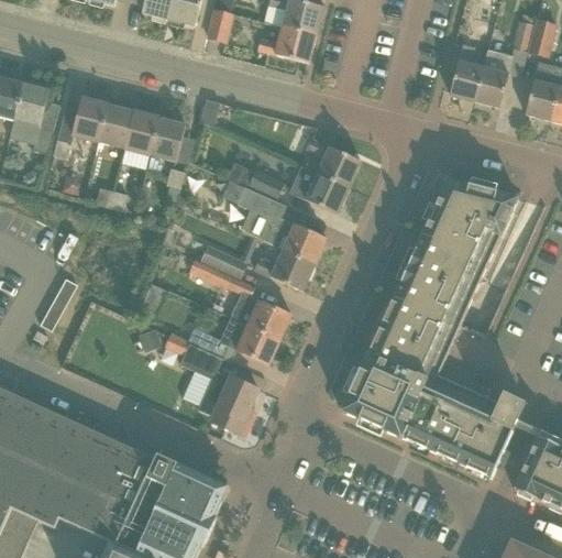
[(144,0),(141,10),(167,17),(172,0),(144,0)]
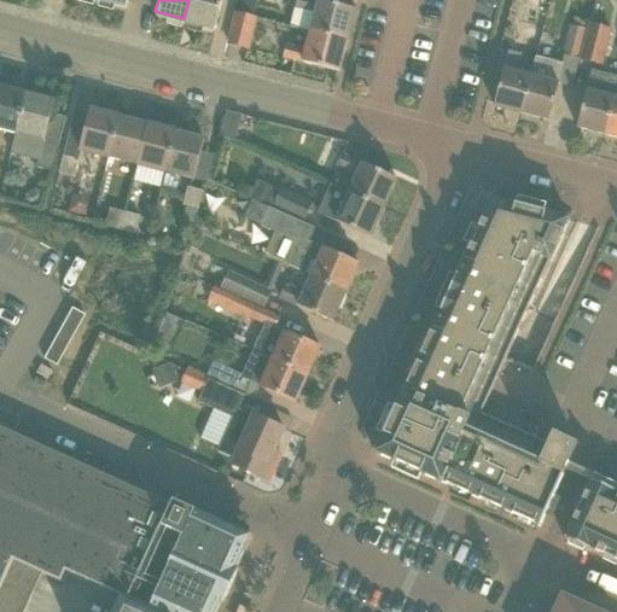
[(188,0),(184,18),(214,25),(220,0),(188,0)]
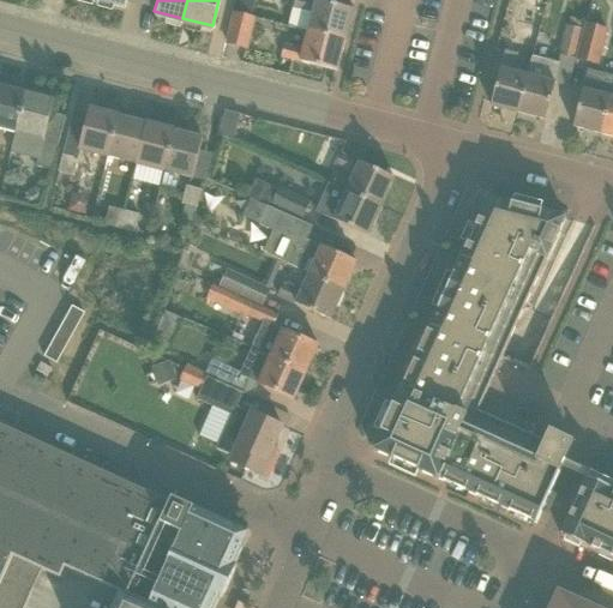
[(236,0),(235,6),(250,10),(252,0),(236,0)]
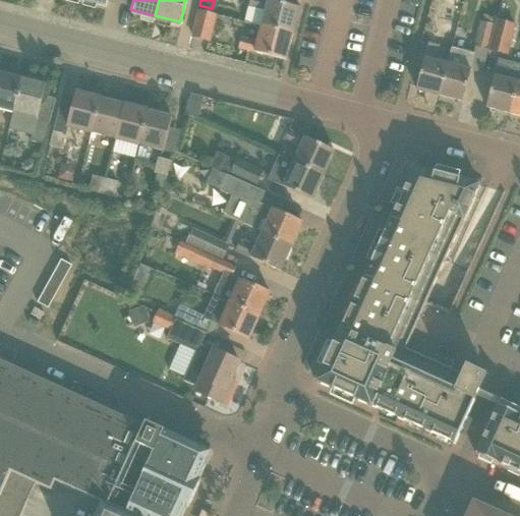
[(248,0),(244,17),(292,30),(298,4),(283,0),(248,0)]
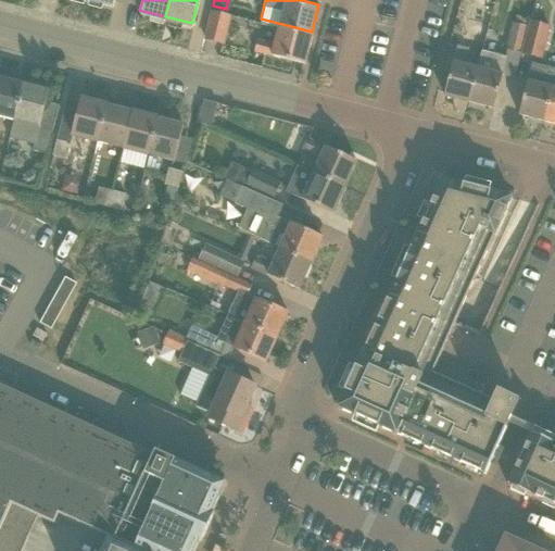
[(468,0),(464,16),(484,22),(490,2),(481,0),(468,0)]
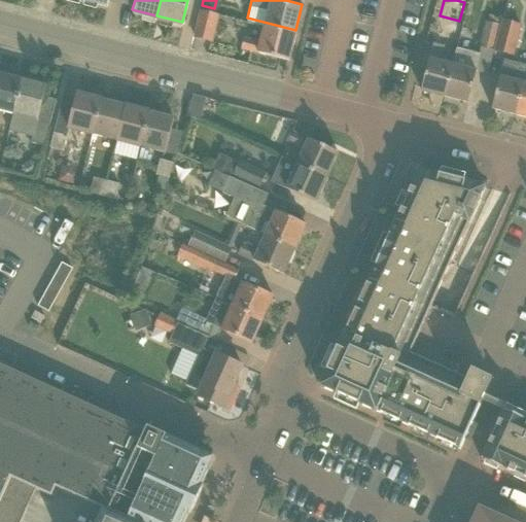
[(201,6),(201,5),(195,33),(210,37),(216,9),(214,9),(214,8),(202,5),(201,6)]
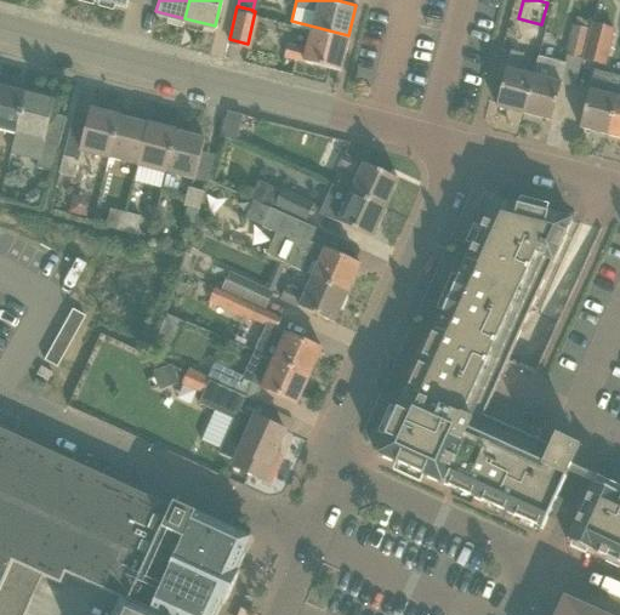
[(574,21),(589,24),(590,18),(576,15),(574,21)]
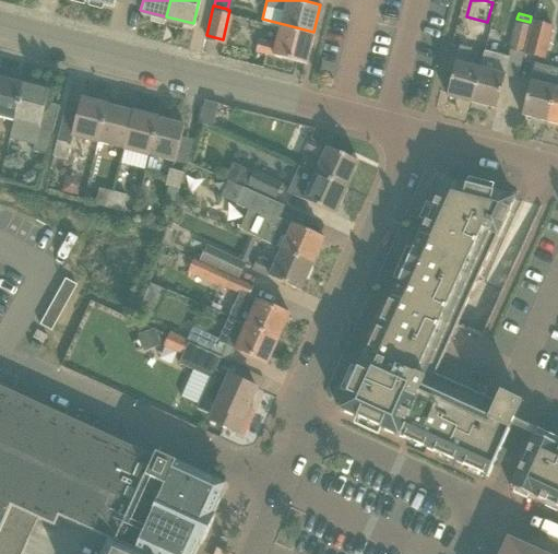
[(524,49),(539,52),(544,55),(551,21),(533,16),(531,22),(524,49)]
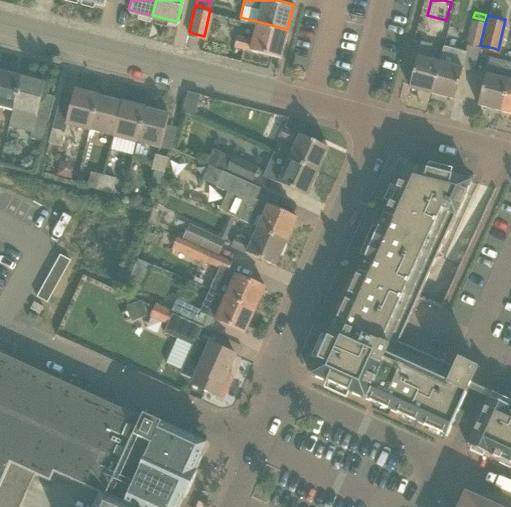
[(479,45),(480,45),(486,20),(485,20),(473,17),(470,16),(464,41),(466,41),(479,45)]
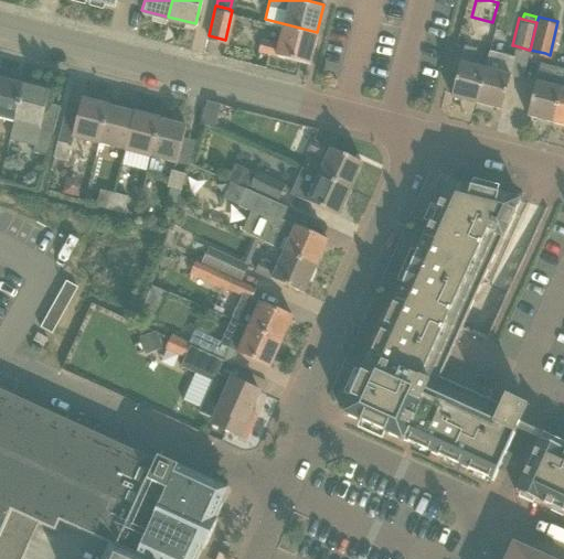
[(257,47),(268,50),(309,61),(317,32),(265,19),(265,20),(282,24),(278,41),(261,36),(257,47)]
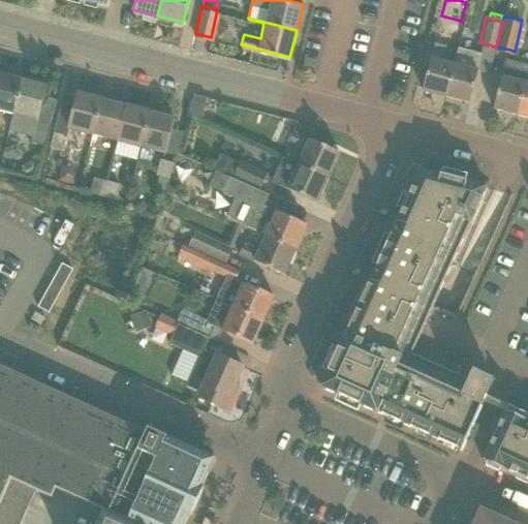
[(443,41),(434,39),(422,87),(445,93),(455,61),(453,61),(439,58),(443,41)]
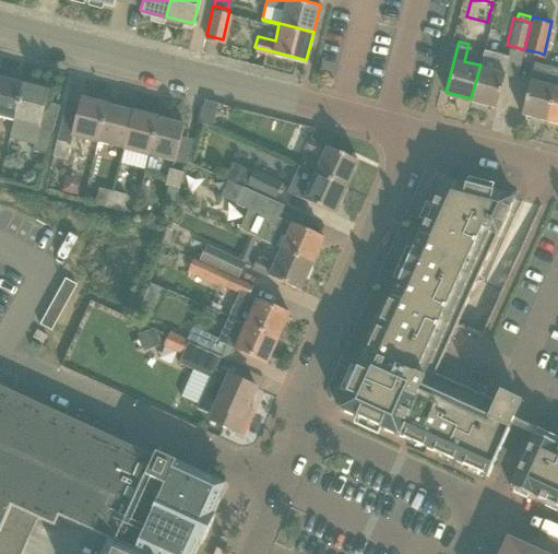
[(496,104),(508,54),(483,47),(478,65),(481,65),(471,98),(496,104)]
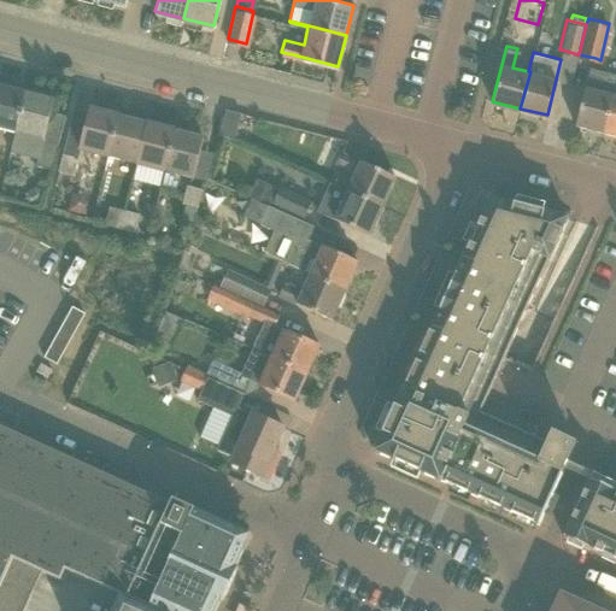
[(603,129),(614,92),(597,87),(602,70),(588,66),(575,122),(603,129)]
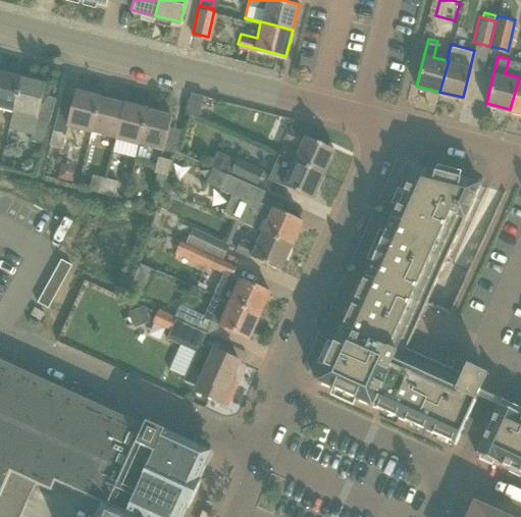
[(0,104),(12,108),(20,75),(0,69),(0,104)]
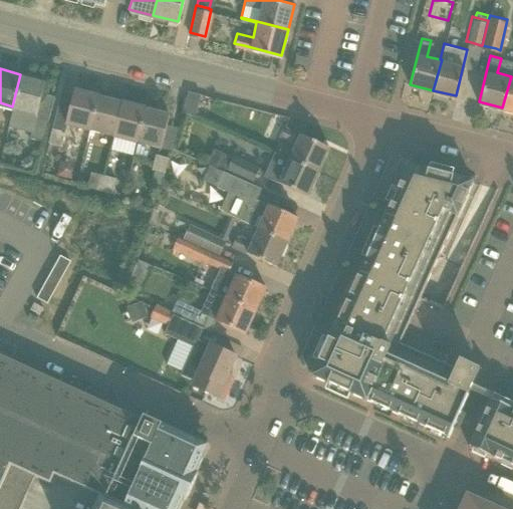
[(30,135),(41,138),(53,94),(41,91),(44,79),(43,79),(20,74),(12,106),(8,123),(31,130),(30,135)]
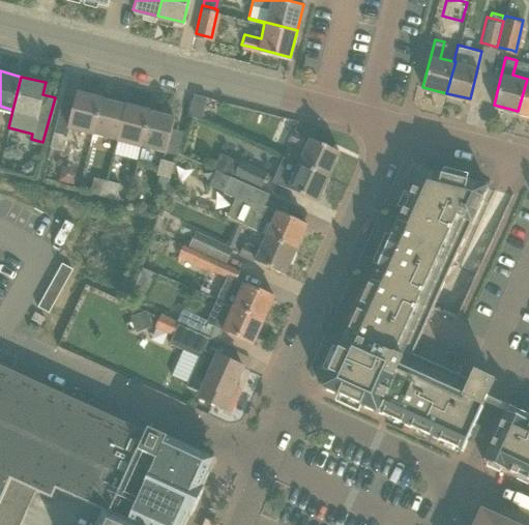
[(518,111),(528,114),(528,79),(527,79),(518,111)]
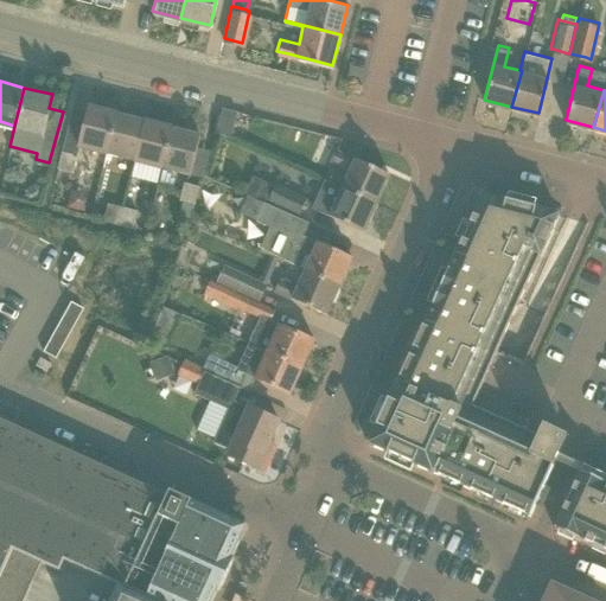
[(76,141),(106,148),(115,110),(89,103),(87,103),(76,141)]
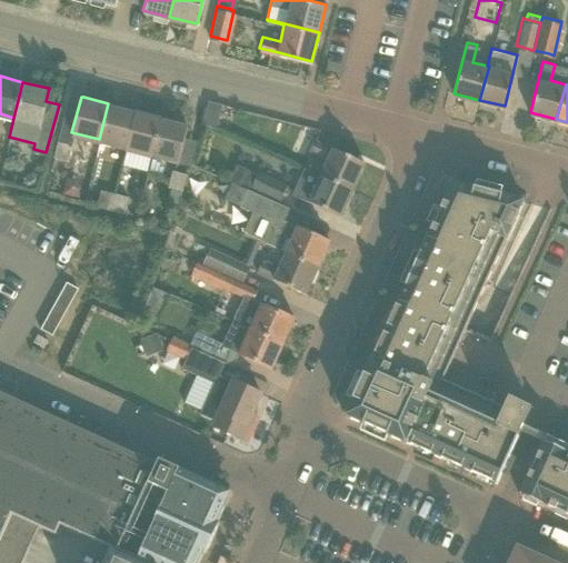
[(216,124),(221,101),(208,97),(201,121),(216,124)]
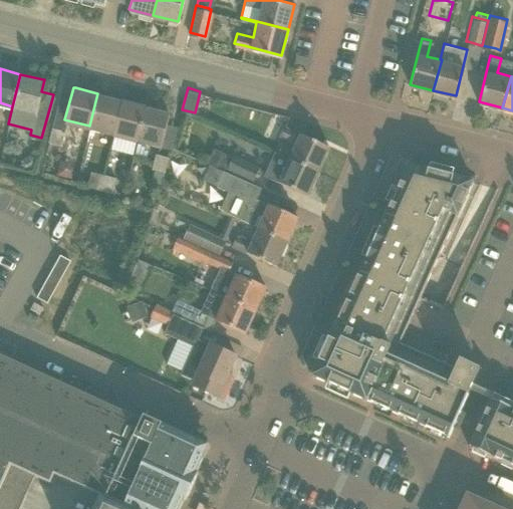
[(121,99),(97,93),(89,125),(112,132),(121,99)]
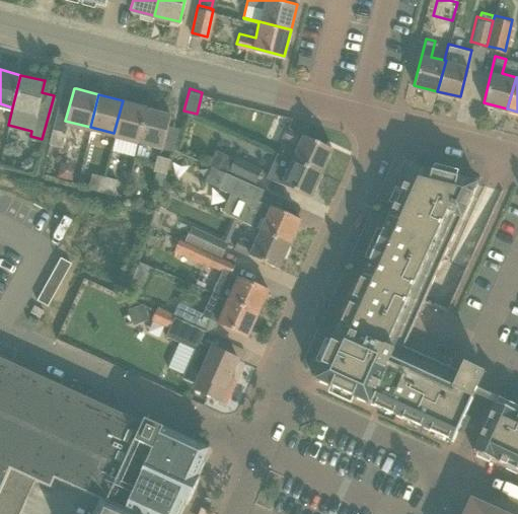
[(123,100),(114,133),(138,140),(146,106),(123,100)]
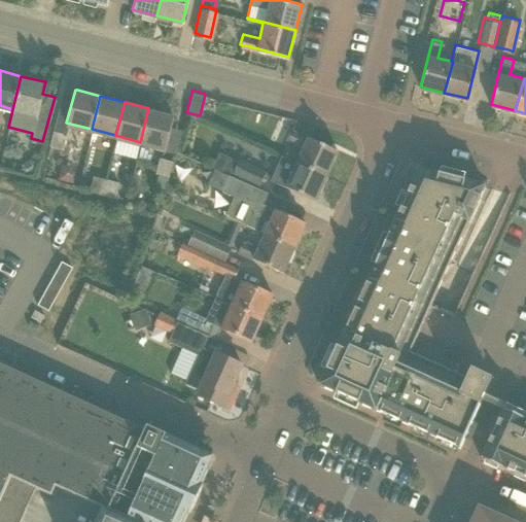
[(163,147),(173,114),(171,113),(171,114),(148,108),(140,142),(163,147)]
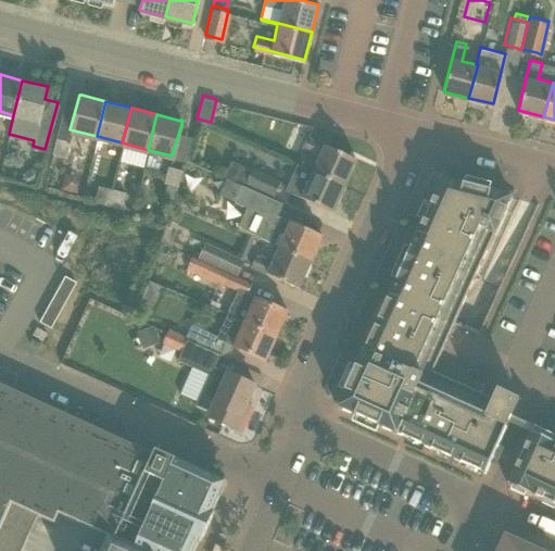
[(51,150),(63,153),(67,138),(54,135),(51,150)]
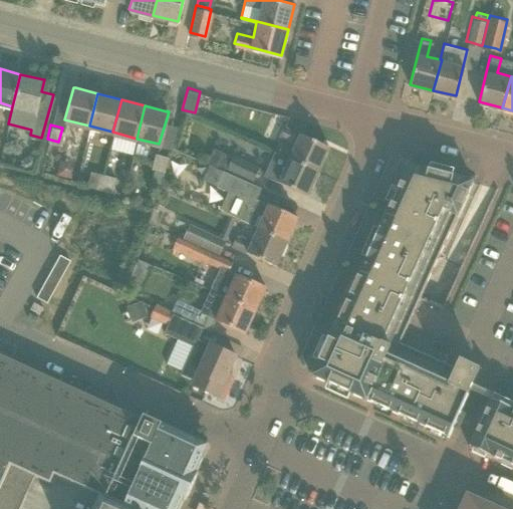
[(289,156),(318,169),(328,145),(284,124),(280,135),(296,142),(289,156)]
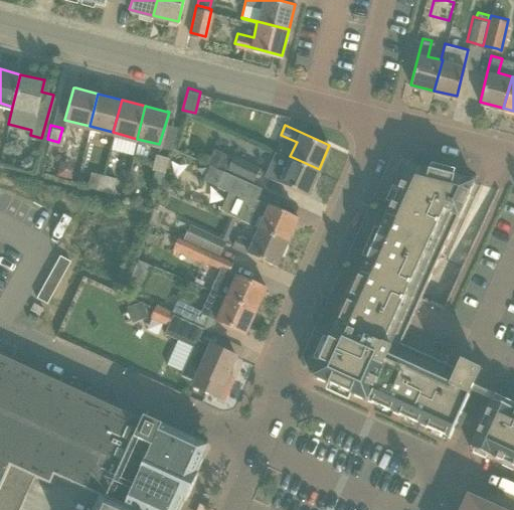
[(319,169),(290,156),(274,149),(268,164),(264,174),(308,193),(319,169)]
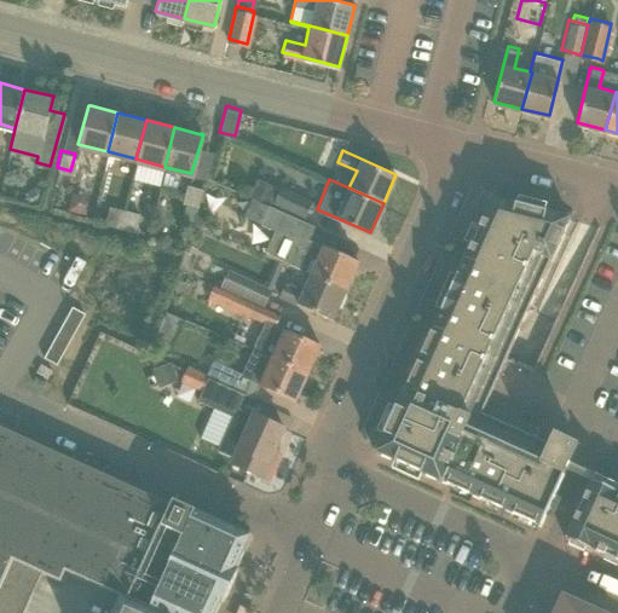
[(196,203),(202,185),(186,181),(180,198),(196,203)]
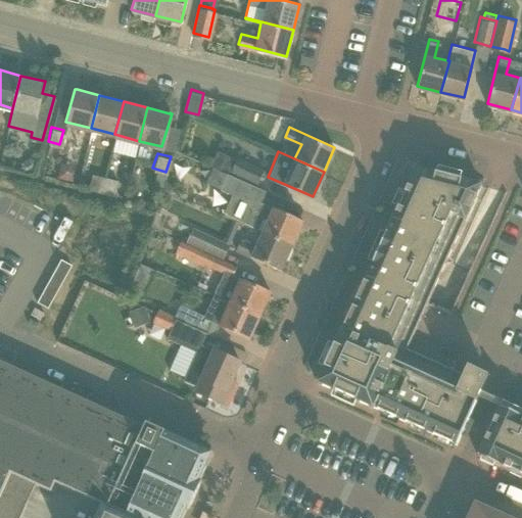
[(228,173),(255,185),(265,166),(237,153),(228,173)]
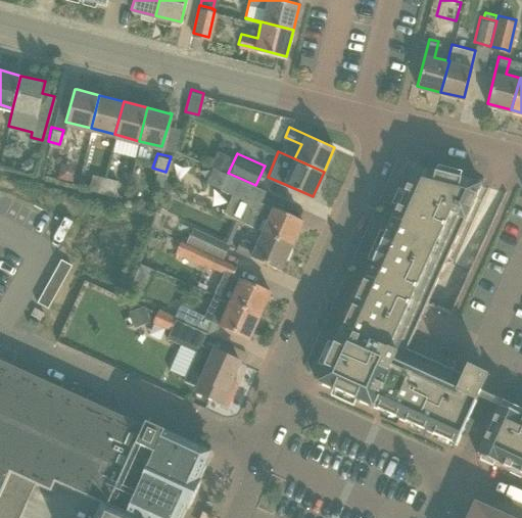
[(19,166),(21,170),(22,171),(25,171),(28,172),(33,169),(36,166),(37,160),(35,156),(29,155),(20,160),(19,166)]
